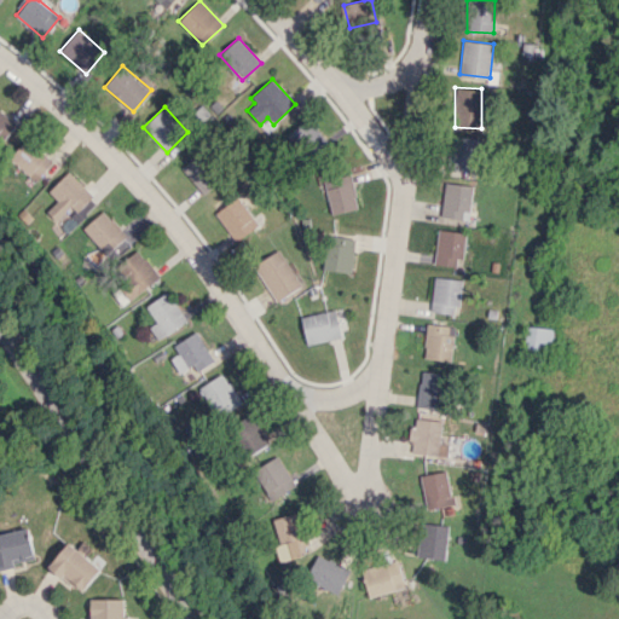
[(0,142),(17,125),(0,109),(0,142)]
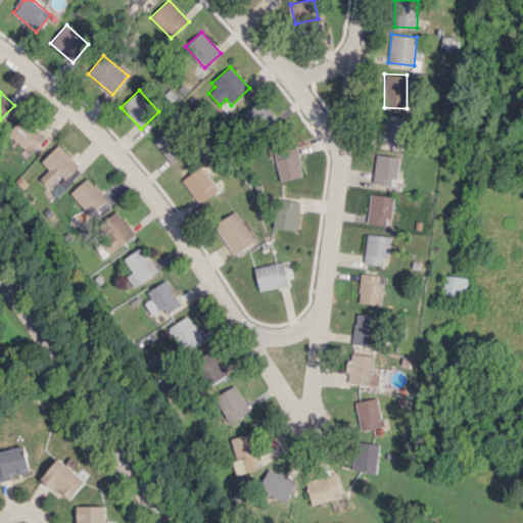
[(253,136),(278,123),(265,99),(241,113),(253,136)]
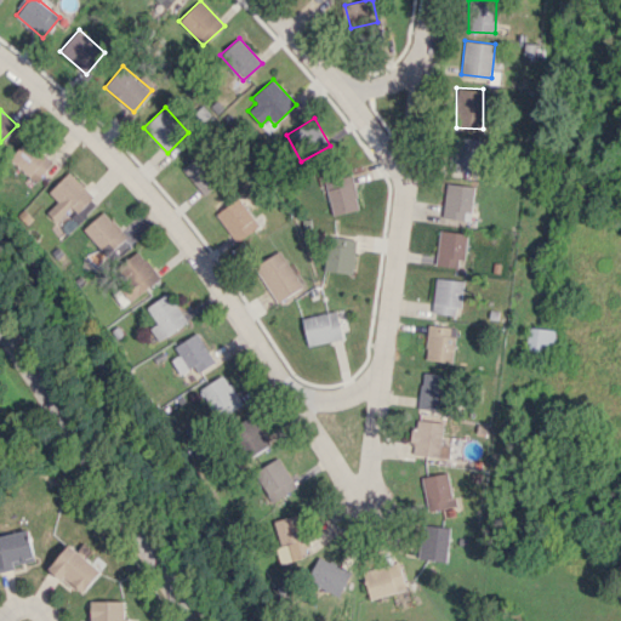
[(480,140),(456,136),(450,170),(476,174),(480,140)]
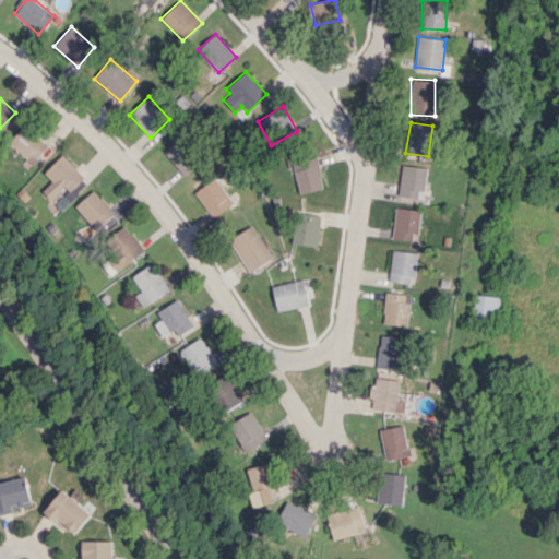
[(32,164),(47,146),(24,126),(9,142),(32,164)]
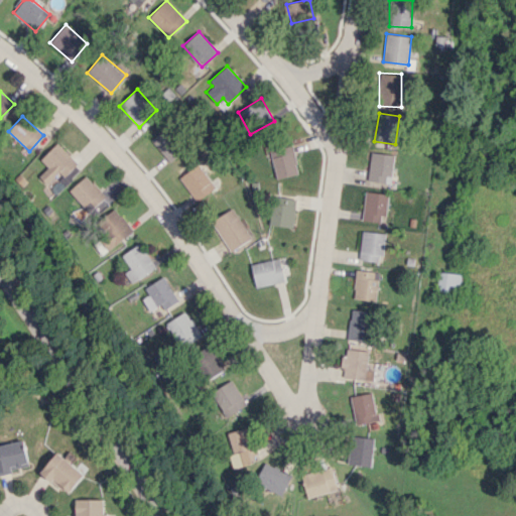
[(151,140),(170,161),(181,151),(162,130),(151,140)]
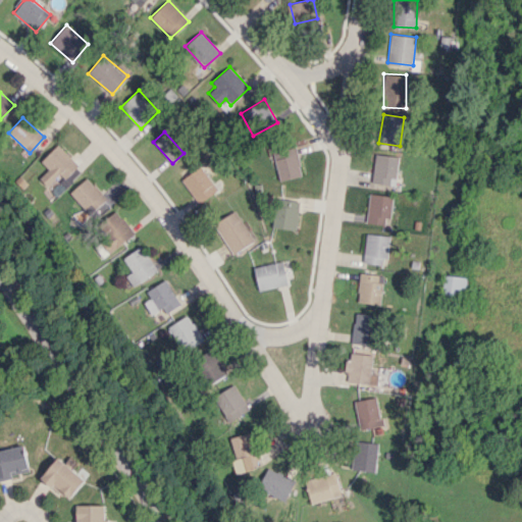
[(58,145),(41,161),(49,169),(40,177),(52,190),(60,183),(64,188),(83,170),(58,145)]
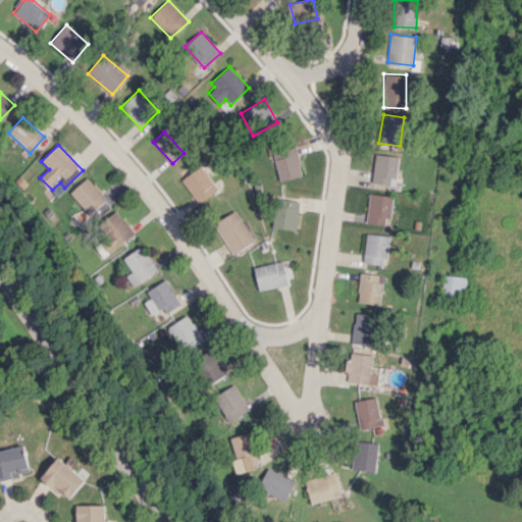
[(273,152),(279,180),(302,175),(296,147),(273,152)]
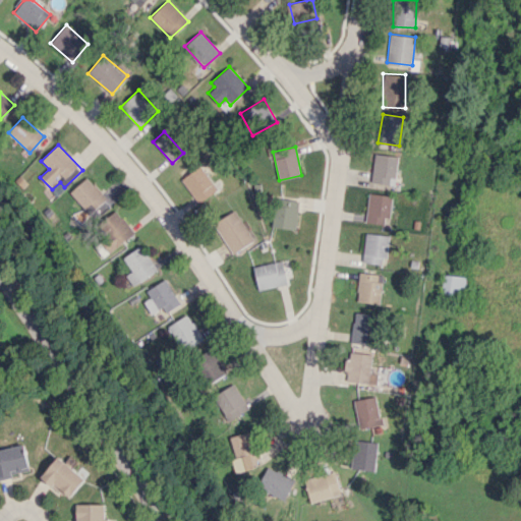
[(398,156),(373,154),(371,182),(388,184),(388,177),(396,178),(398,156)]
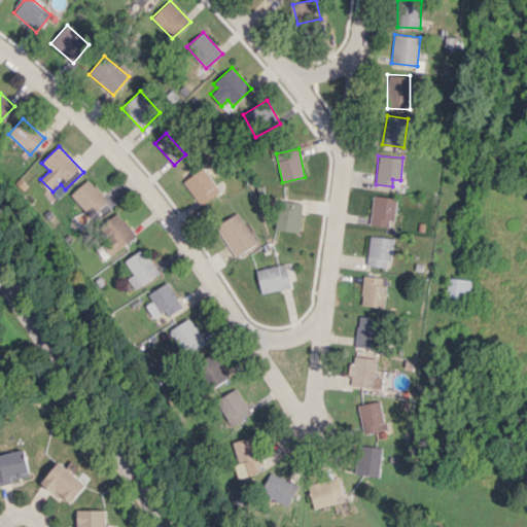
[(201,205),(220,189),(202,167),(183,182),(201,205)]
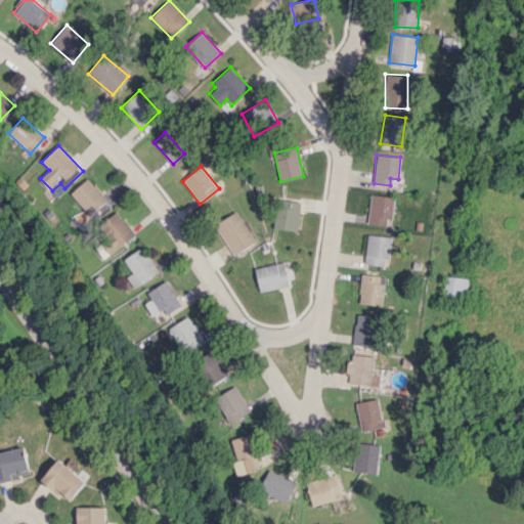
[(108,200),(87,177),(70,193),(91,216),(108,200)]
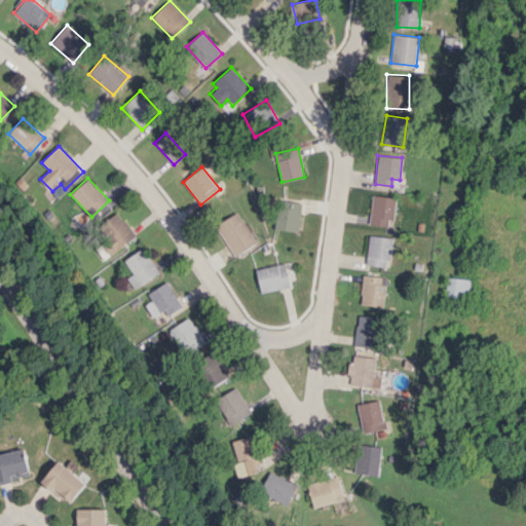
[(396,198),(373,194),(368,224),(390,227),(396,198)]
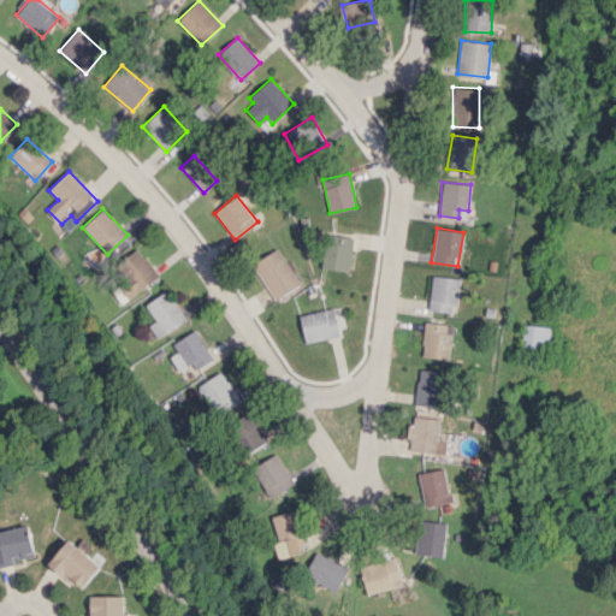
[(354,238),(327,234),(321,267),(348,272),(354,238)]
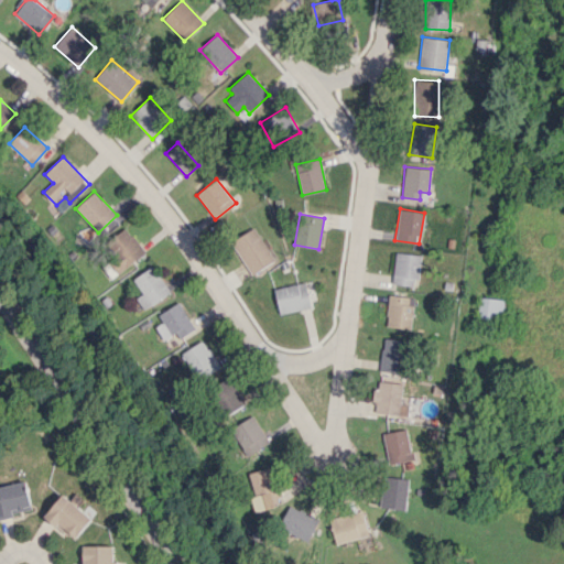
[(274,260),(255,227),(231,241),(251,274),(274,260)]
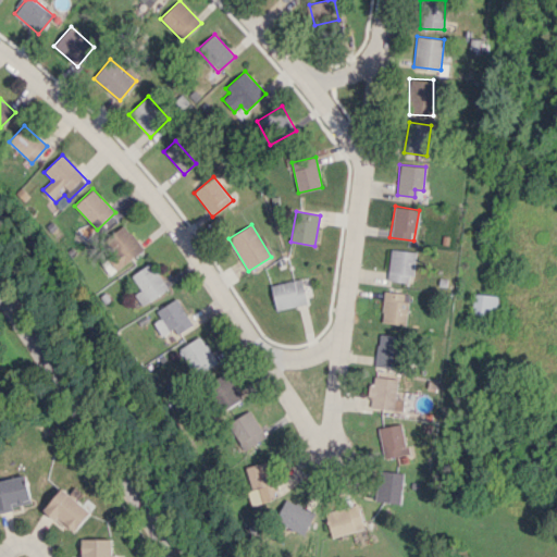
[(109,258),(115,269),(144,250),(126,225),(106,238),(115,254),(109,258)]
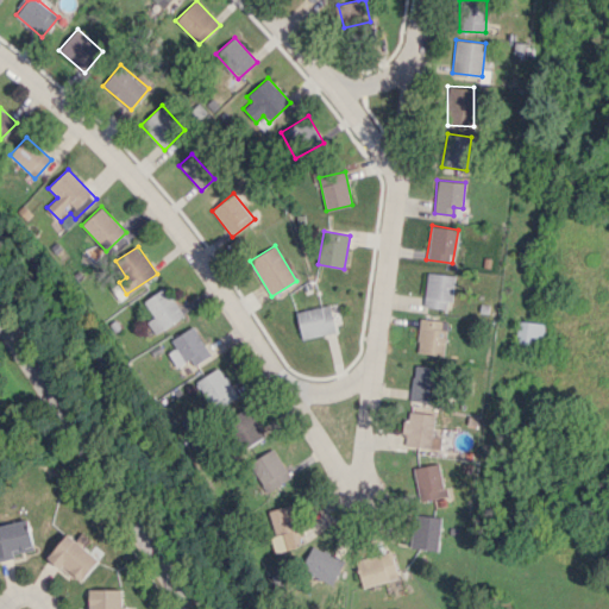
[(450,308),(452,275),(426,272),(424,306),(450,308)]
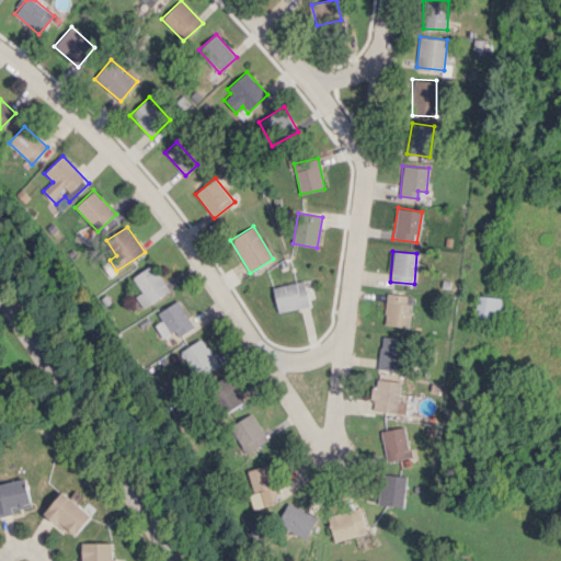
[(142,308),(170,292),(153,264),(133,276),(141,293),(136,296),(142,308)]
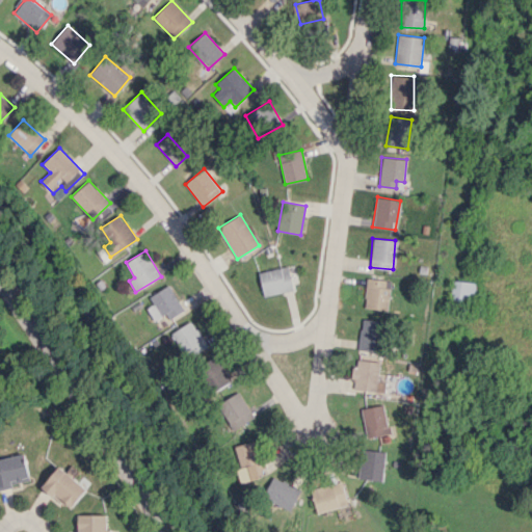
[(294,290),(288,266),(259,272),(264,296),(294,290)]
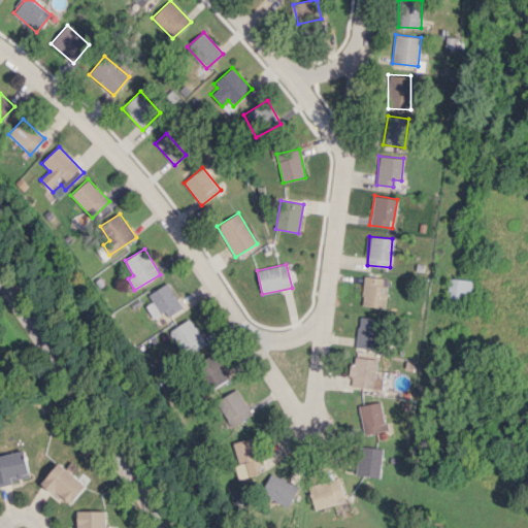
[(387,277),(363,276),(362,306),(386,307),(387,277)]
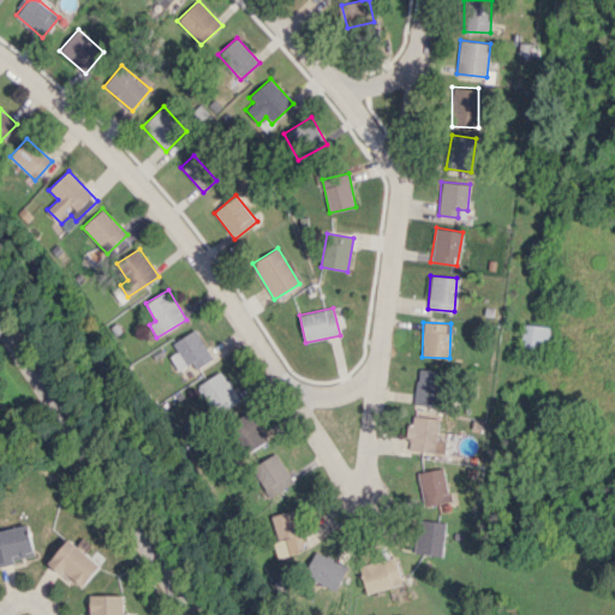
[(548,353),(550,327),(523,323),(519,350),(548,353)]
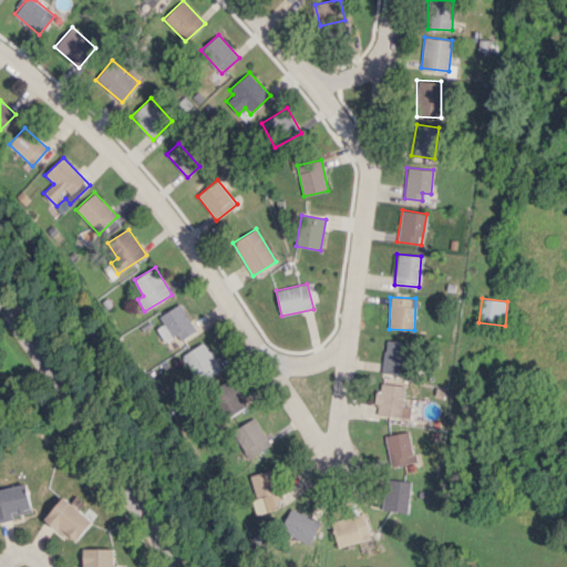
[(156,328),(165,342),(174,336),(178,342),(197,330),(179,303),(160,316),(164,323),(156,328)]
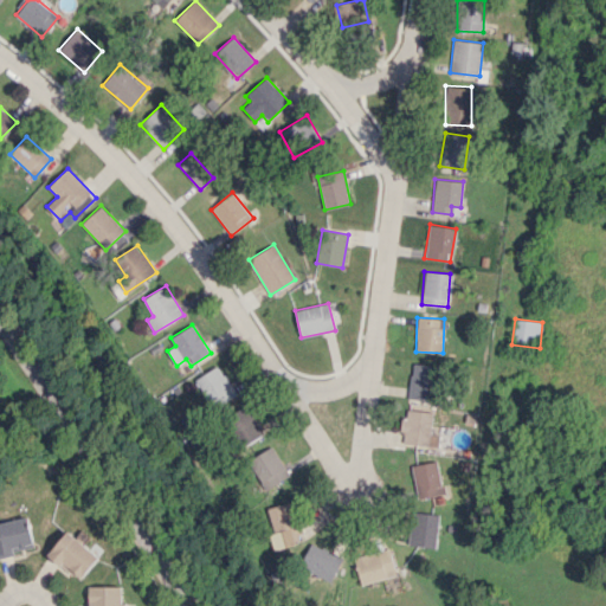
[(237,394),(219,365),(197,379),(214,407),(237,394)]
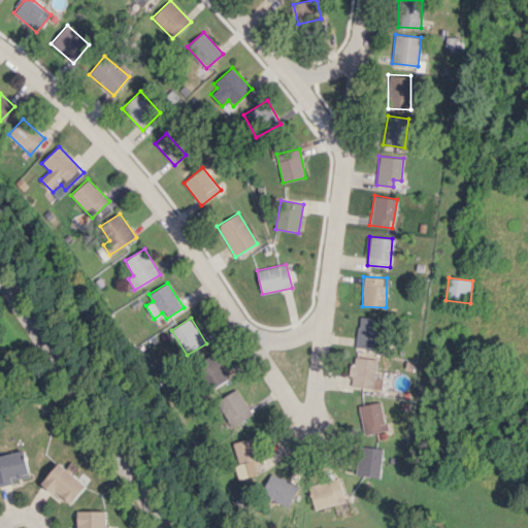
[(381,349),(382,319),(358,318),(357,349),(381,349)]
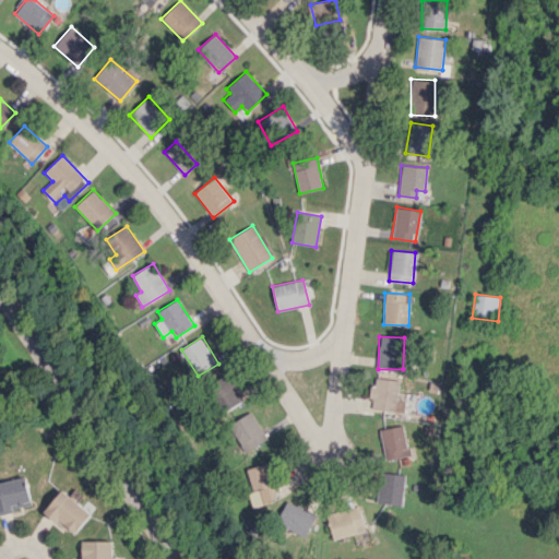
[(224,412),(242,400),(226,373),(206,385),(224,412)]
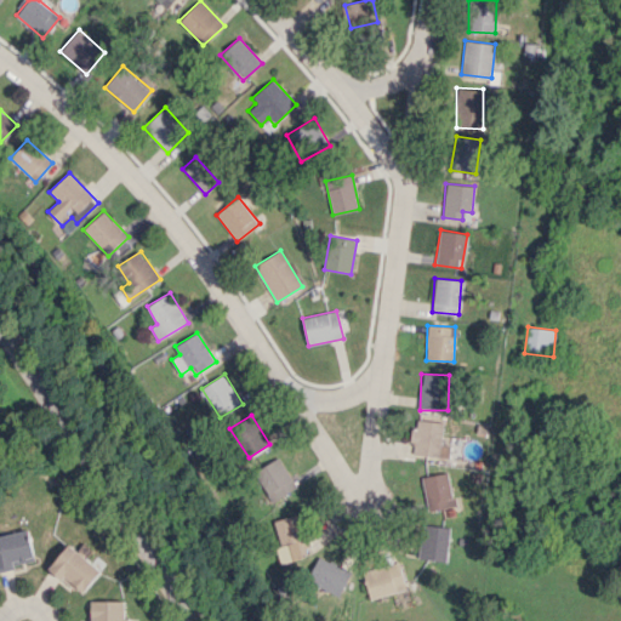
[(442,445),(443,422),(414,420),(412,455),(449,457),(450,445),(442,445)]
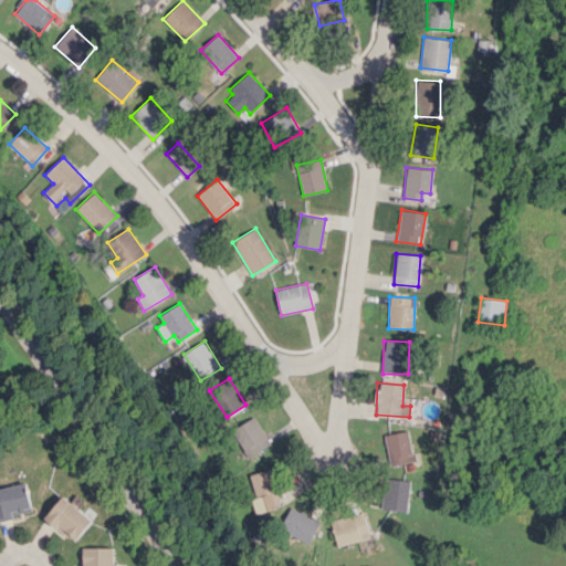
[(247,457),(270,446),(255,417),(232,429),(247,457)]
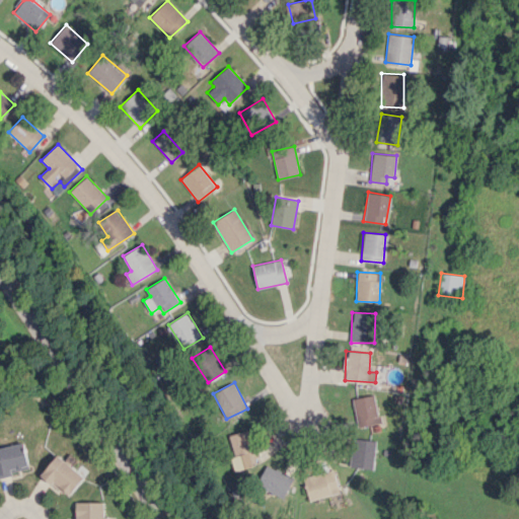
[(380,423),(374,394),(352,398),(358,427),(380,423)]
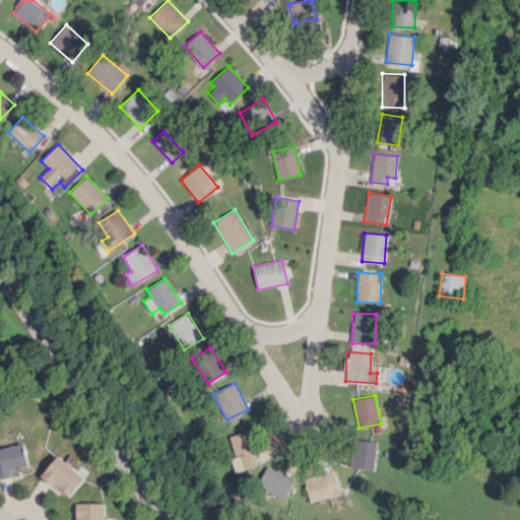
[(252,432),(232,435),(237,469),(257,465),(252,432)]
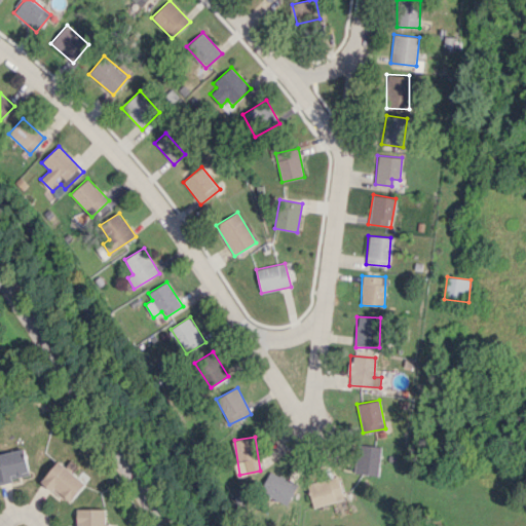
[(355,474),(378,475),(380,446),(358,444),(355,474)]
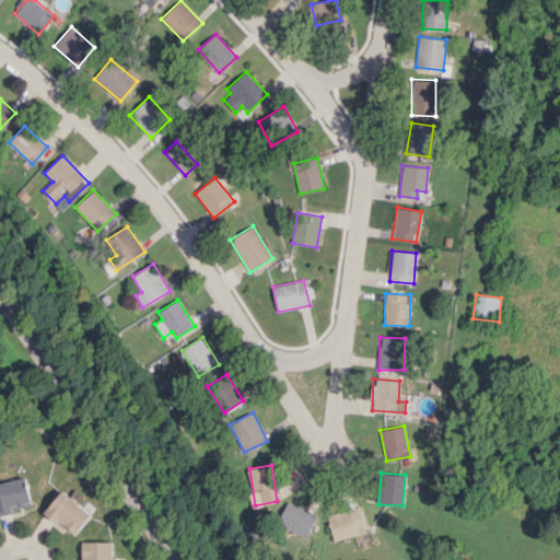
[(0,513),(32,508),(26,478),(0,482),(0,513)]
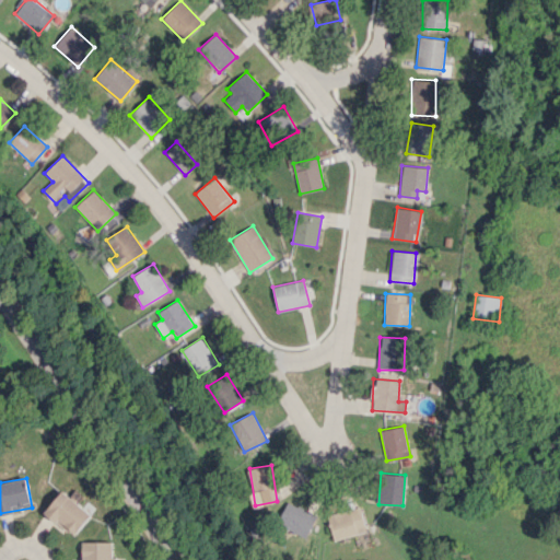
[(74,536),(92,514),(62,490),(45,512),(74,536)]
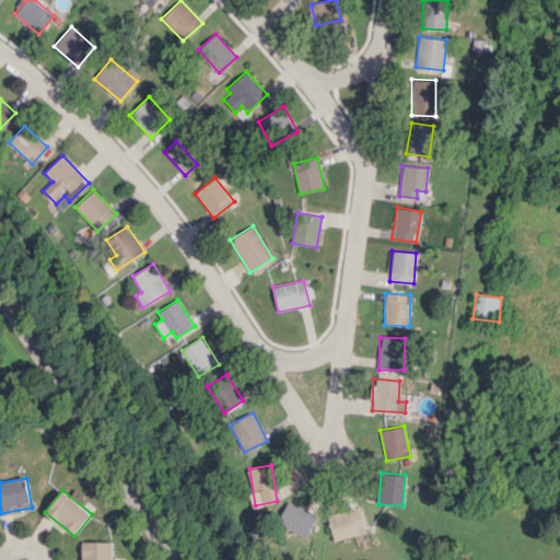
[(316,515),(287,501),(277,523),(306,537),(316,515)]
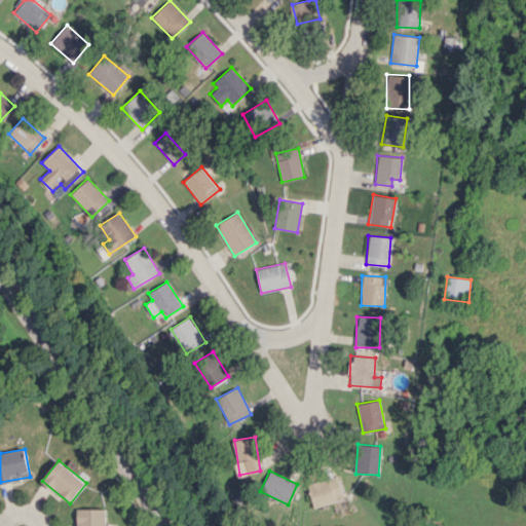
[(313,506),(344,498),(338,476),(307,484),(313,506)]
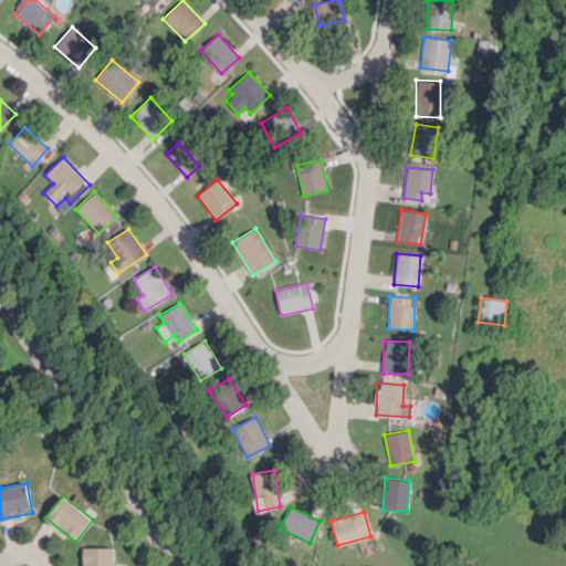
[(115,565),(115,547),(83,547),(83,565),(115,565)]
